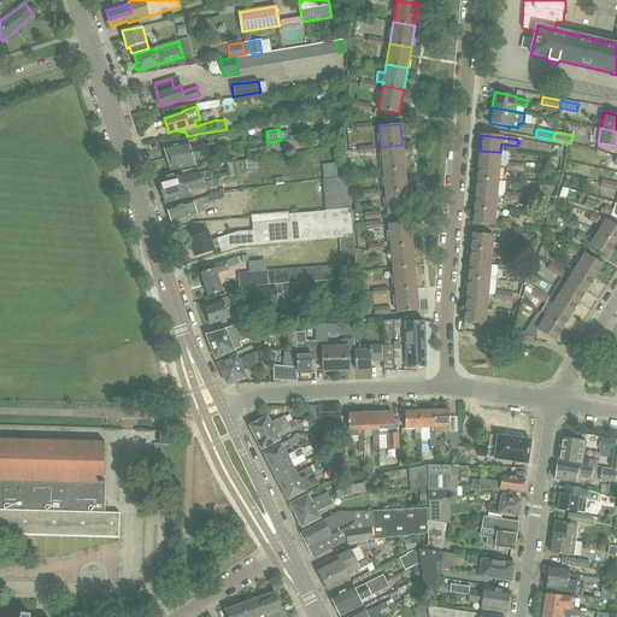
[(293,139),(282,140),(285,151),(295,148),(293,139)]
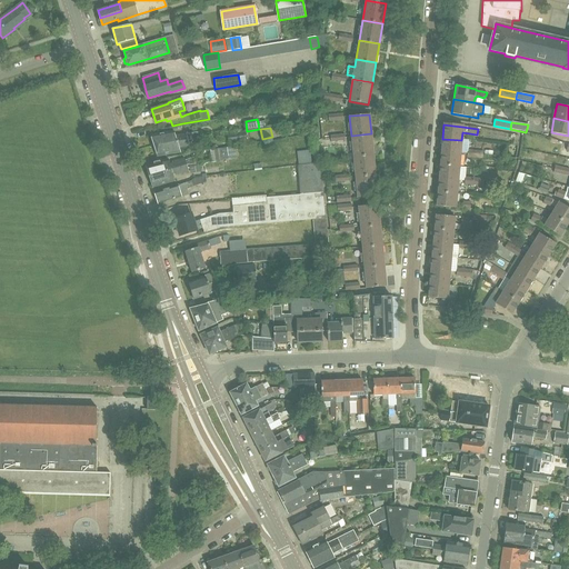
[(175,130),(150,135),(153,146),(188,140),(190,139),(202,137),(201,131),(189,133),(187,133),(176,136),(175,130)]
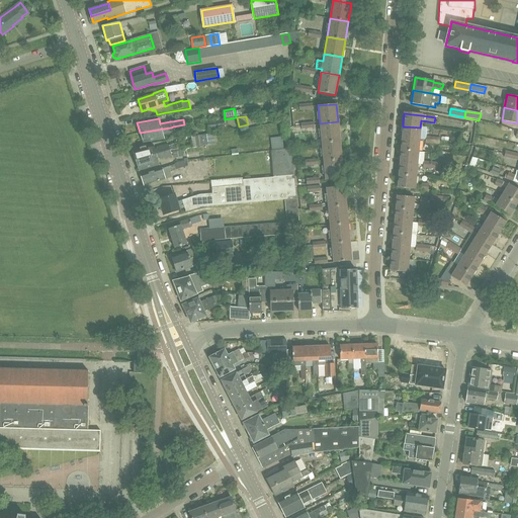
[(224,119),(206,122),(208,131),(226,128),(224,119)]
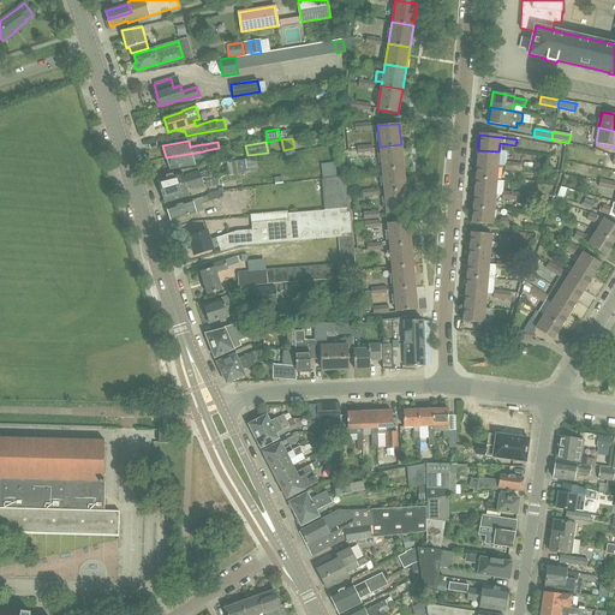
[(382,168),(404,166),(401,144),(380,147),(382,168)]
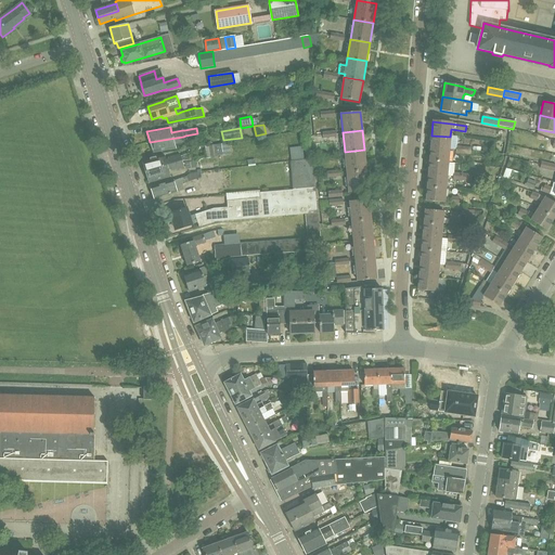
[(431,136),(430,149),(449,150),(450,137),(431,136)]
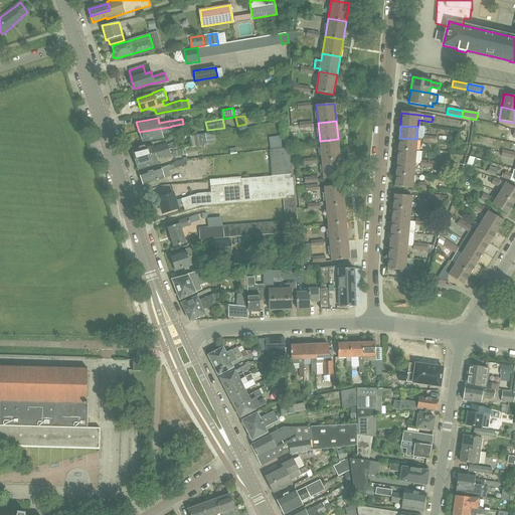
[(170,127),(139,132),(142,141),(163,137),(162,133),(172,132),(174,131),(173,128),(171,129),(170,127)]
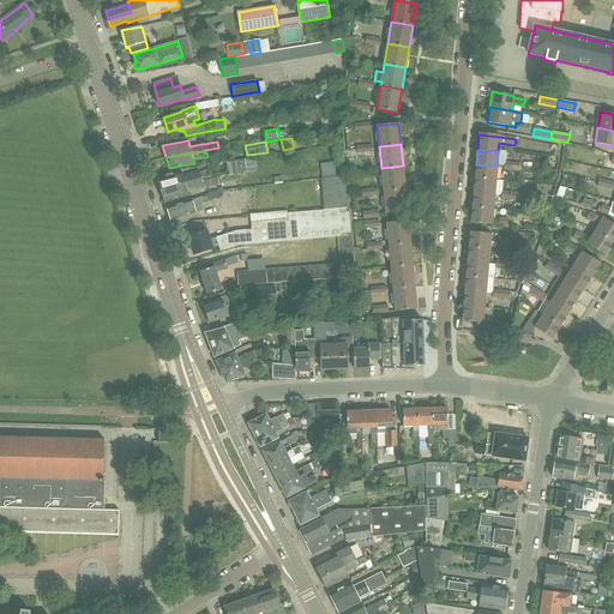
[(239,160),(232,161),(233,174),(241,173),(239,160)]
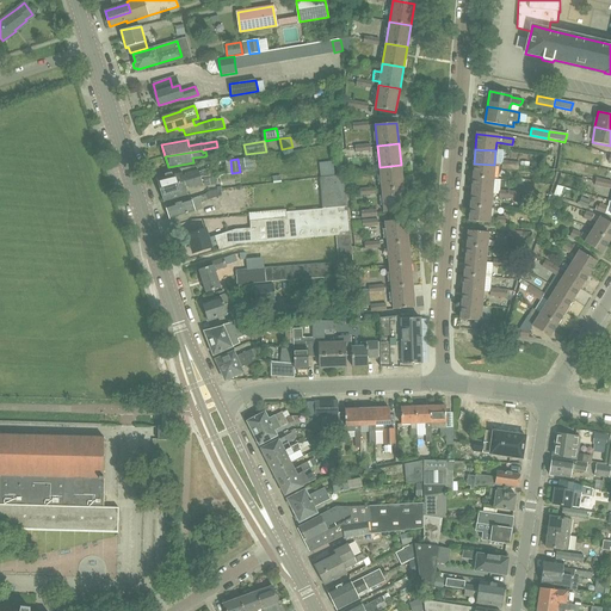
[(473,178),(493,179),(494,165),(474,164),(473,178)]
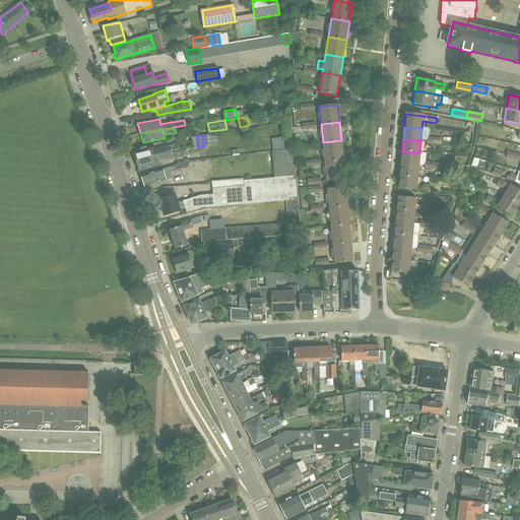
[(323,142),(325,160),(342,158),(341,140),(323,142)]
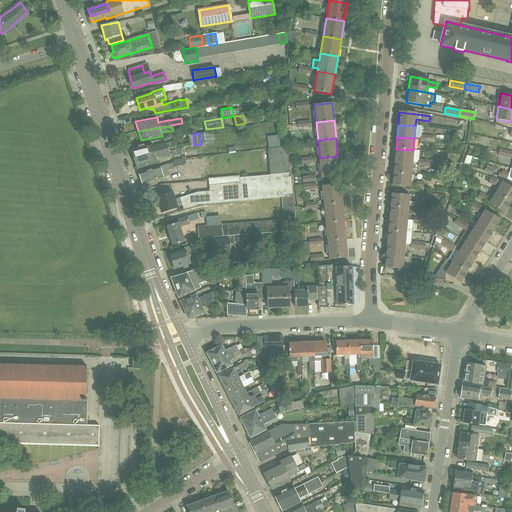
[(131,148),(134,158),(168,149),(176,148),(174,142),(166,145),(166,142),(155,146),(156,148),(153,149),(151,143),(131,148)]
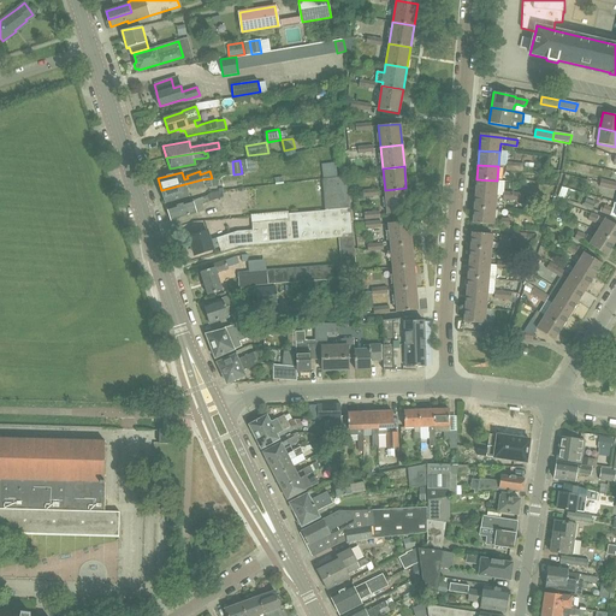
[(347,175),(321,178),(325,211),(350,208),(347,175)]
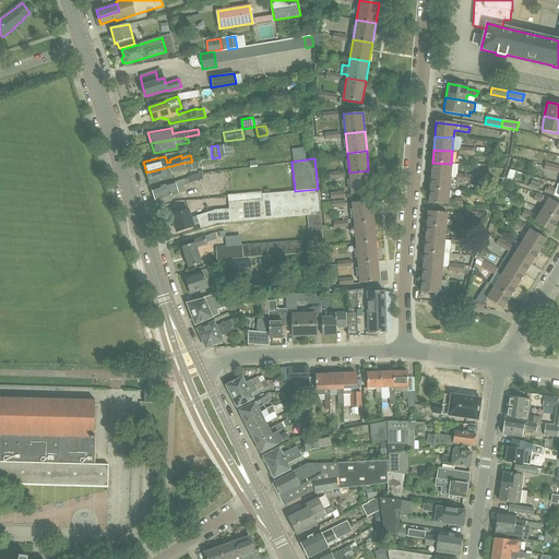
[(185,168),(183,163),(146,173),(151,185),(171,177),(169,170),(173,169),(174,171),(185,168)]
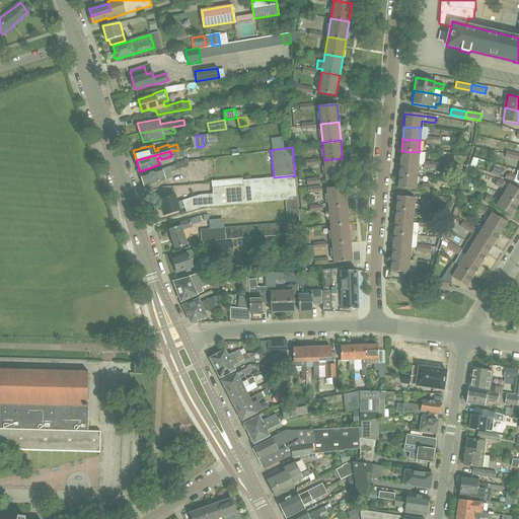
[(401,151),(400,163),(418,164),(424,165),(424,162),(425,162),(426,153),(419,152),(401,151)]
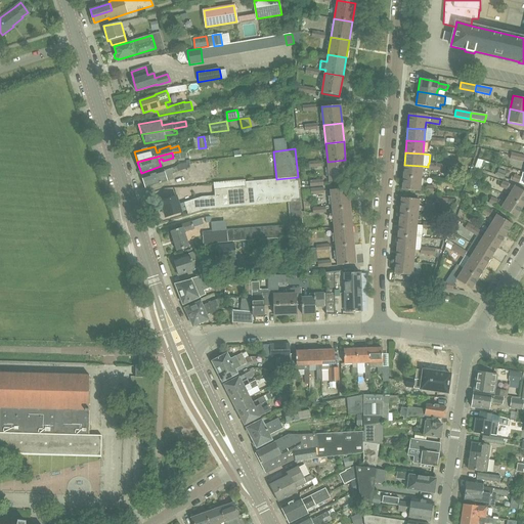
[(511,153),(509,160),(516,161),(518,154),(511,153)]
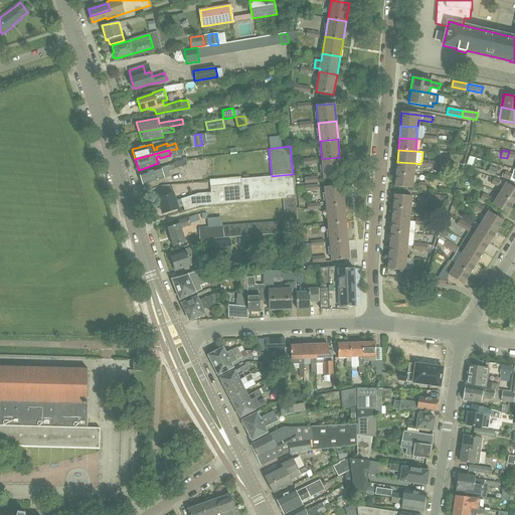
[(341,177),(339,157),(322,159),(324,179),(341,177)]
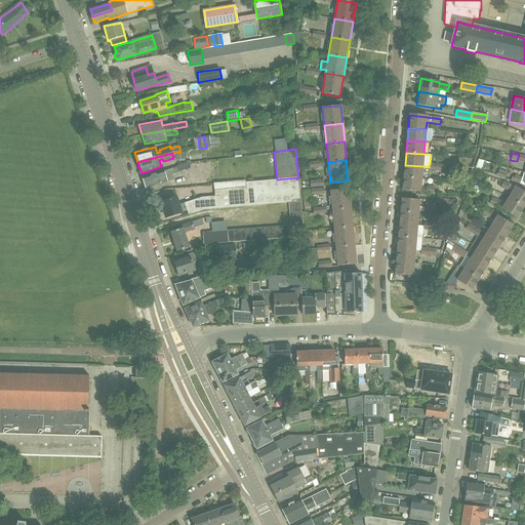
[(404,177),(421,178),(422,166),(405,165),(404,177)]
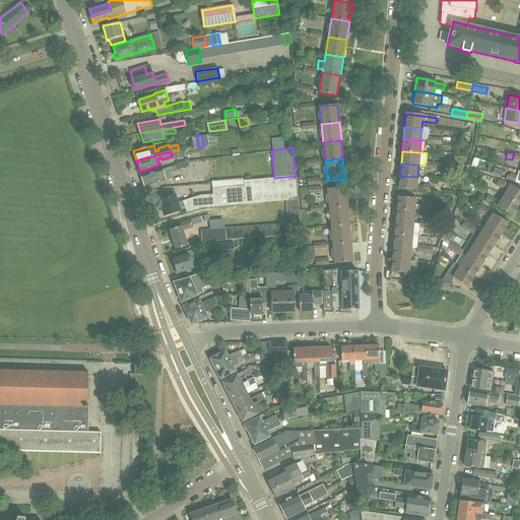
[(161,170),(141,176),(145,187),(167,180),(172,178),(171,172),(177,170),(175,166),(161,170)]
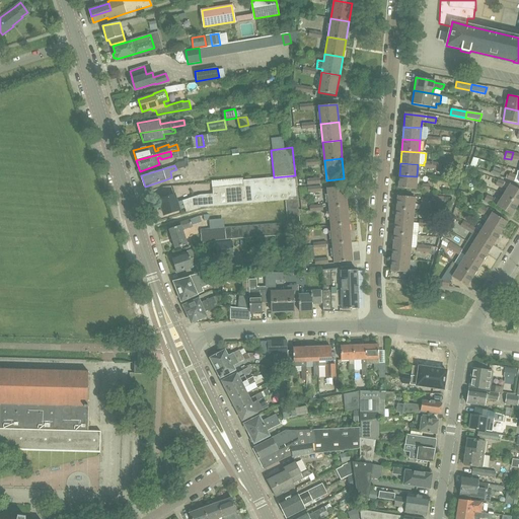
[(509,173),(507,179),(514,181),(516,175),(509,173)]
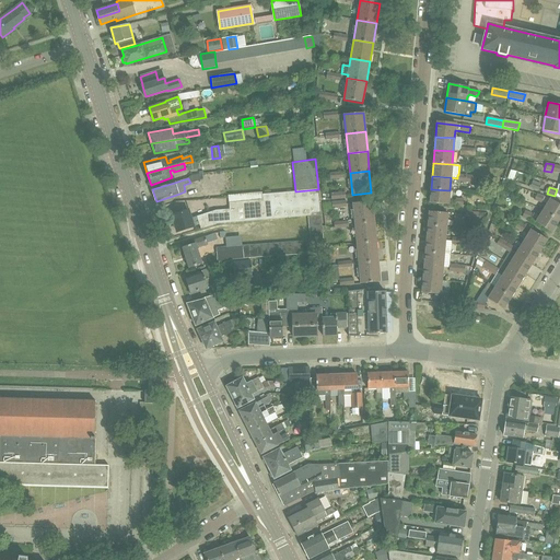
[(214,210),(197,216),(199,224),(200,230),(211,226),(220,223),(308,217),(319,216),(318,189),(295,191),(261,194),(263,200),(229,202),(230,209),(214,210)]
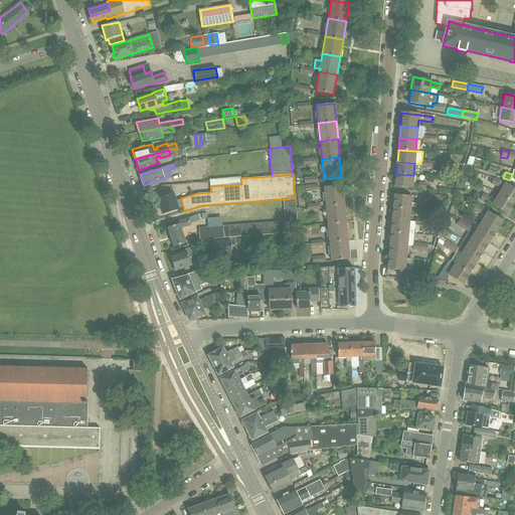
[(396,174),(395,186),(412,188),(413,175),(396,174)]
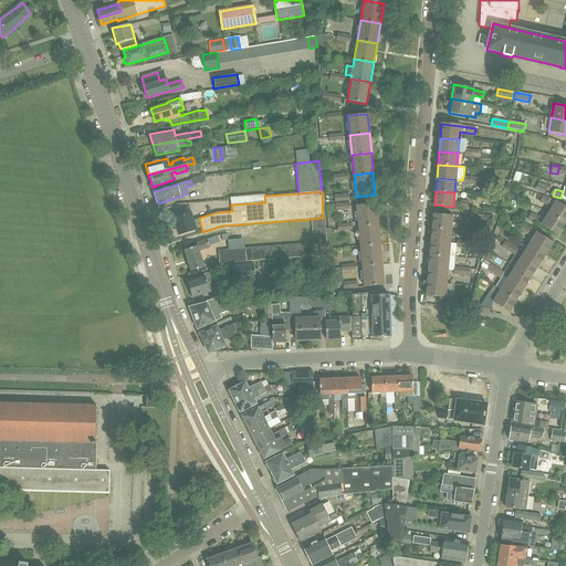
[(543,196),(540,202),(547,206),(549,199),(543,196)]
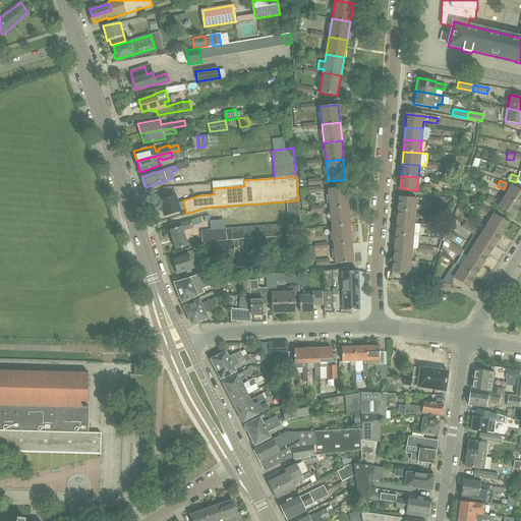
[(506,183),(505,187),(509,189),(505,196),(520,206),(520,203),(520,190),(512,185),(506,183)]
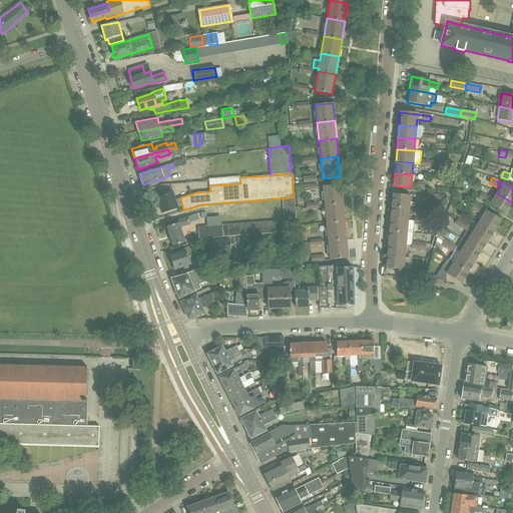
[(323,186),(325,204),(343,202),(341,184),(323,186)]
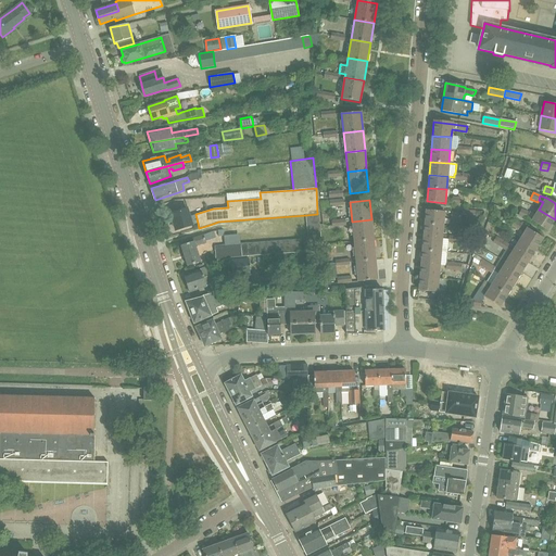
[(175,230),(198,223),(196,214),(189,216),(187,209),(171,214),(175,230)]
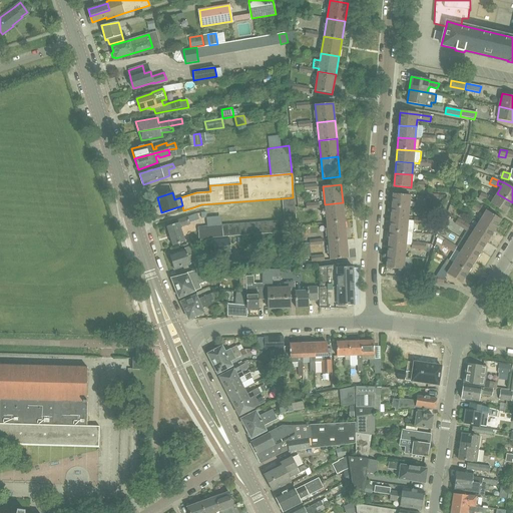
[(409,208),(410,195),(393,193),(392,206),(409,208)]
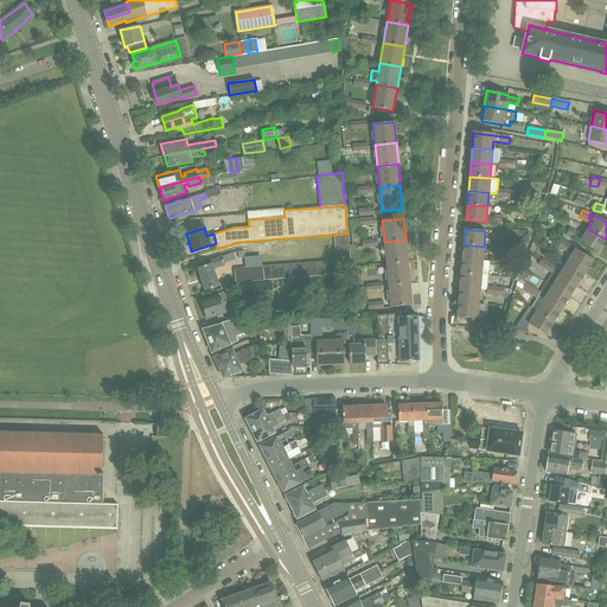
[(569,229),(566,236),(574,238),(576,231),(569,229)]
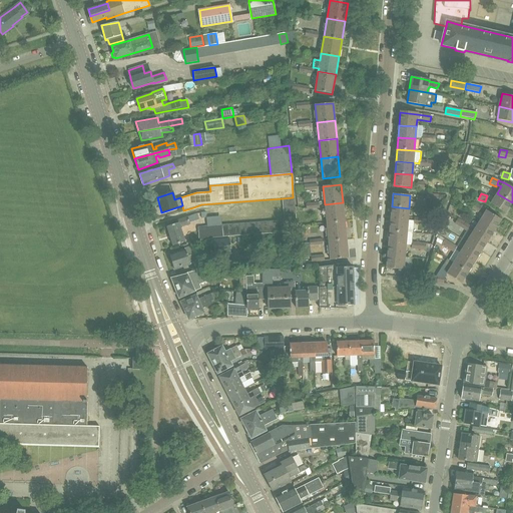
[(505,212),(511,202),(497,193),(490,203),(505,212)]
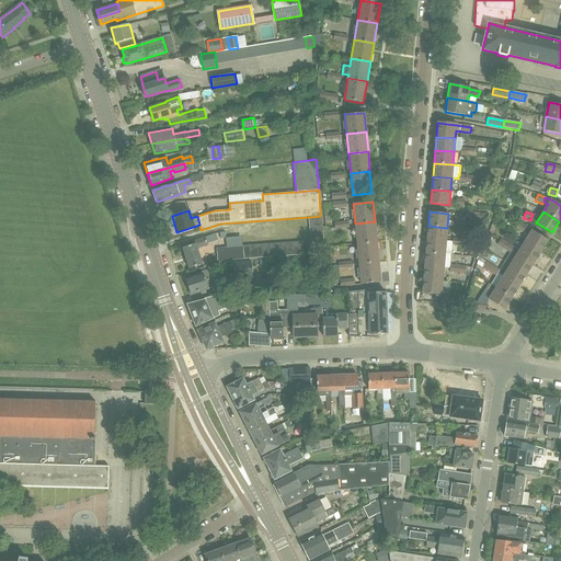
[(357,243),(377,242),(375,221),(355,224),(357,243)]
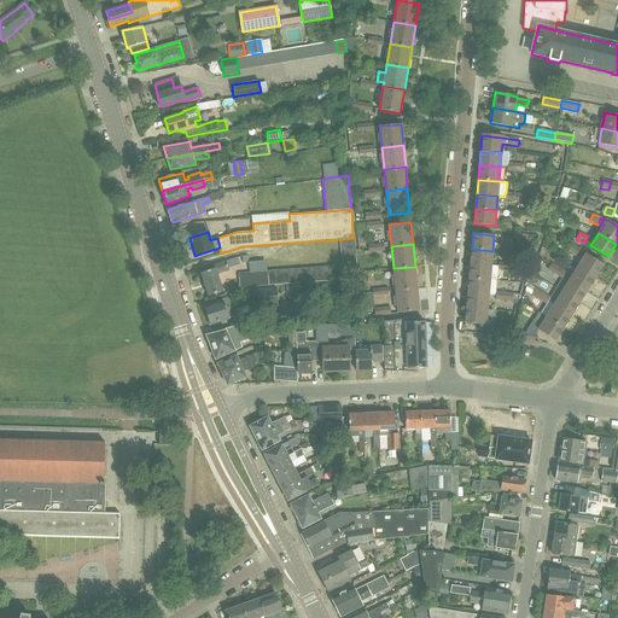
[(572,245),(569,251),(576,256),(581,250),(572,245)]
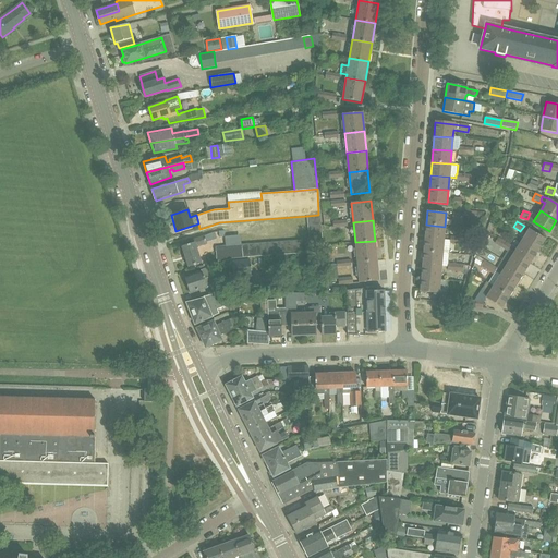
[(425,238),(444,240),(445,227),(426,225),(425,238)]
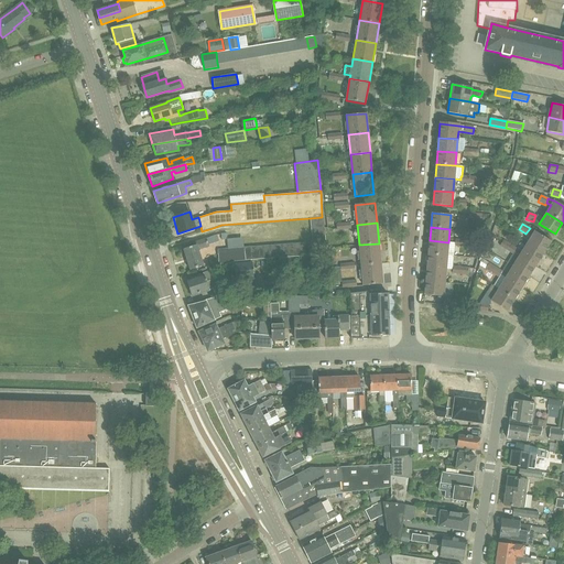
[(534,231),(527,243),(543,253),(551,241),(534,231)]
